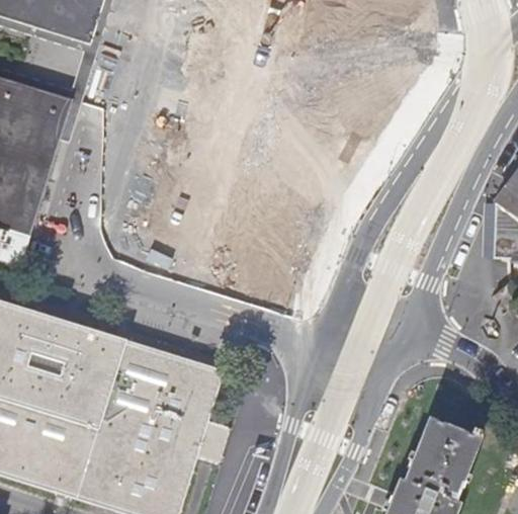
[(0,0),(0,13),(89,41),(102,0),(0,0)]
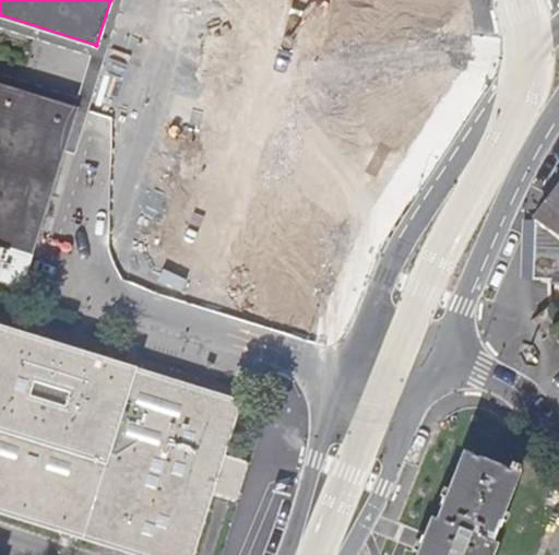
[(110,0),(96,45),(92,54),(79,94),(78,107),(63,152),(75,155),(123,0),(110,0)]
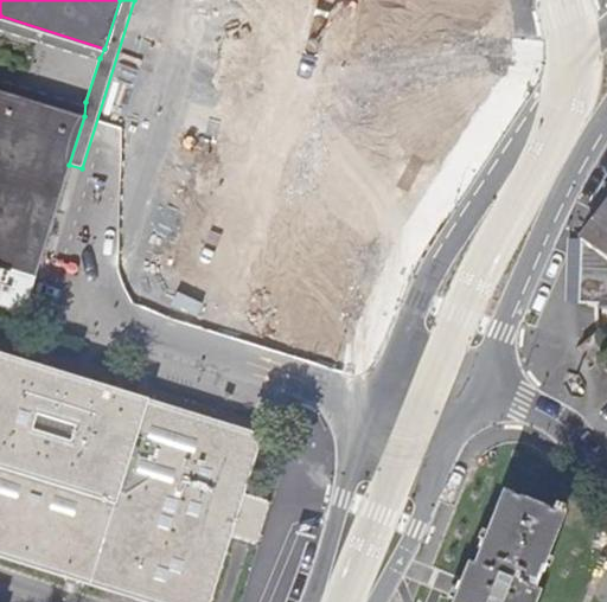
[(0,89),(84,116),(85,102),(0,75),(0,26),(100,58),(104,49),(0,15),(0,89)]
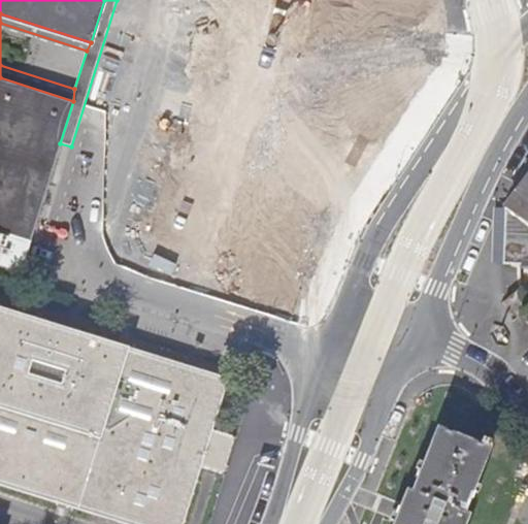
[(73,101),(0,77),(0,233),(1,230),(30,238),(60,143),(73,101)]
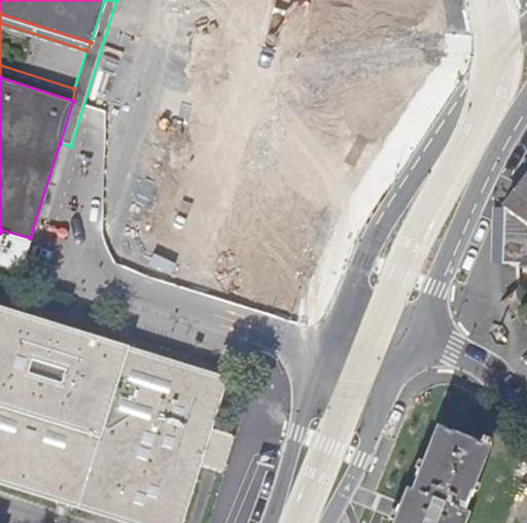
[(526,166),(523,171),(512,184),(508,188),(505,228),(503,250),(526,253),(526,166)]
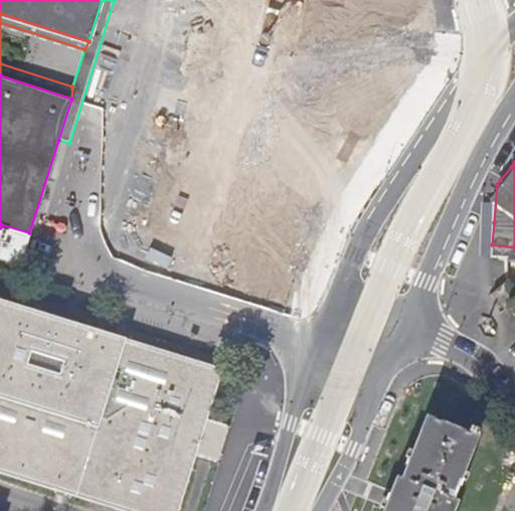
[(29,232),(1,224),(0,227),(0,256),(20,262),(29,232)]
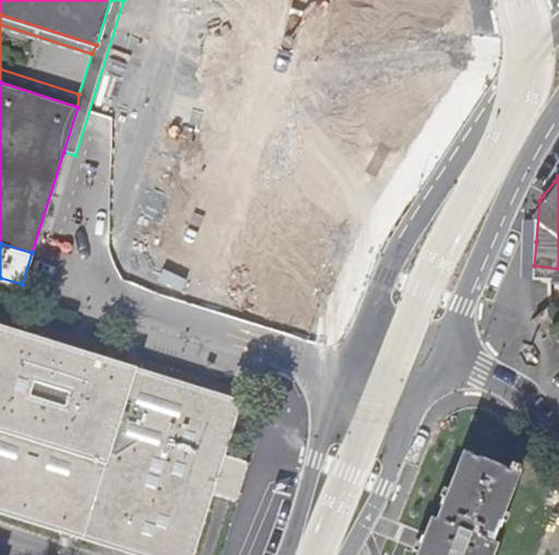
[(533,314),(547,331),(550,328),(558,320),(558,305),(551,297),(533,314)]
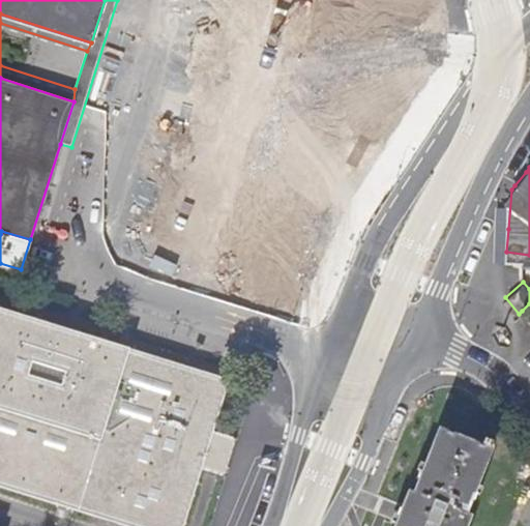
[(0,307),(0,483),(139,525),(183,525),(203,466),(223,472),(226,470),(236,439),(234,434),(214,428),(230,378),(0,307)]
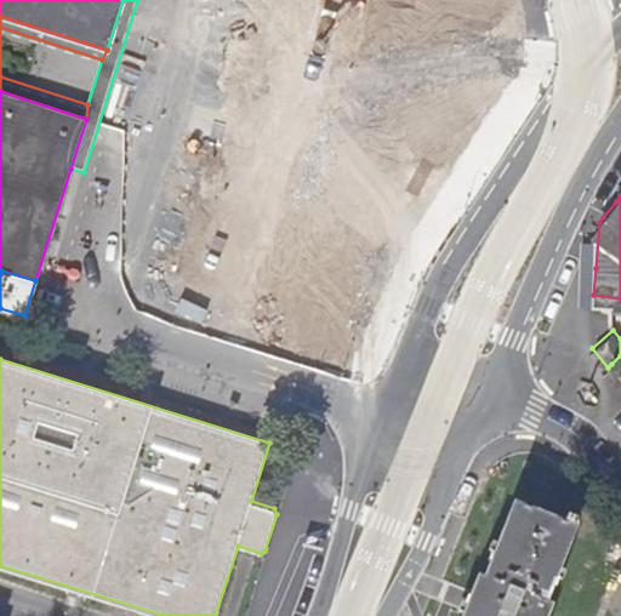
[(537,615),(551,583),(545,581),(567,524),(519,506),(499,562),(491,558),(468,615),(537,615)]
